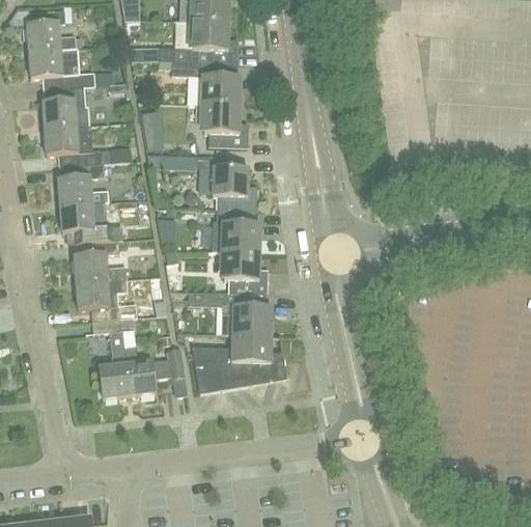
[(180,0),(180,1),(182,4),(176,7),(175,21),(224,22),(225,0),(180,0)]
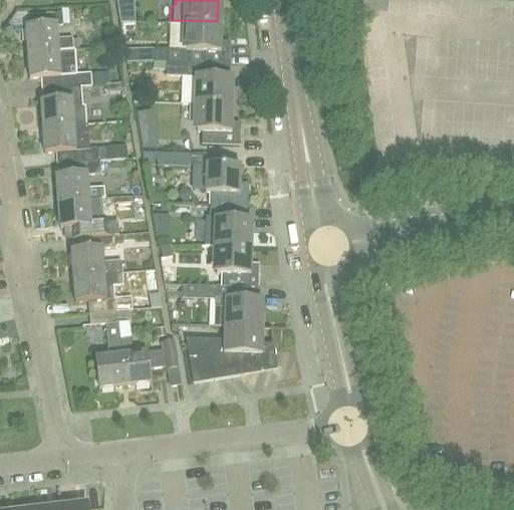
[(57,35),(56,23),(63,23),(62,9),(27,12),(28,24),(25,24),(27,50),(72,46),(71,34),(57,35)]
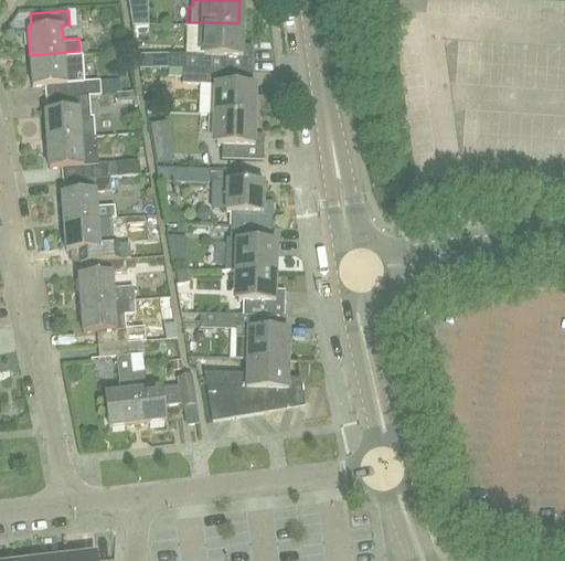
[(130,10),(132,20),(149,21),(149,10),(130,10)]
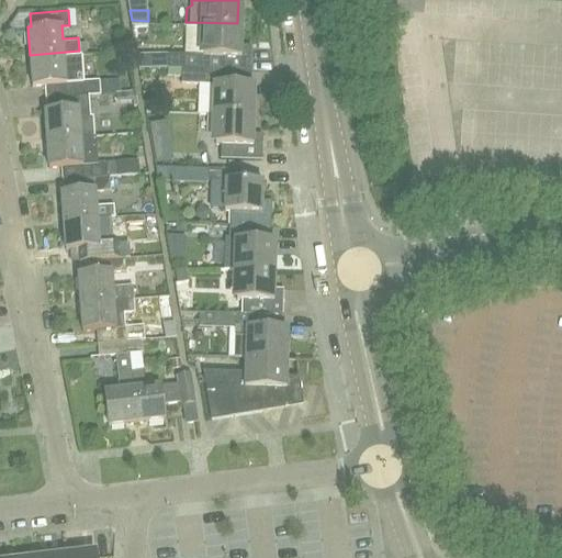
[(148,22),(148,21),(132,20),(135,38),(149,36),(147,22),(148,22)]
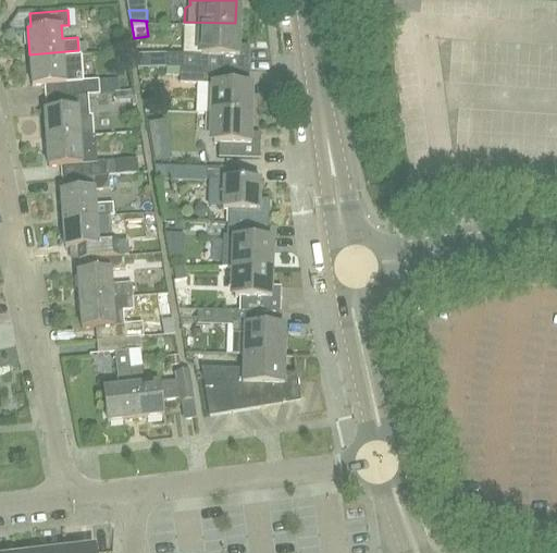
[(239,41),(240,23),(235,23),(184,22),(184,51),(168,50),(166,64),(176,64),(247,66),(248,42),(239,41)]
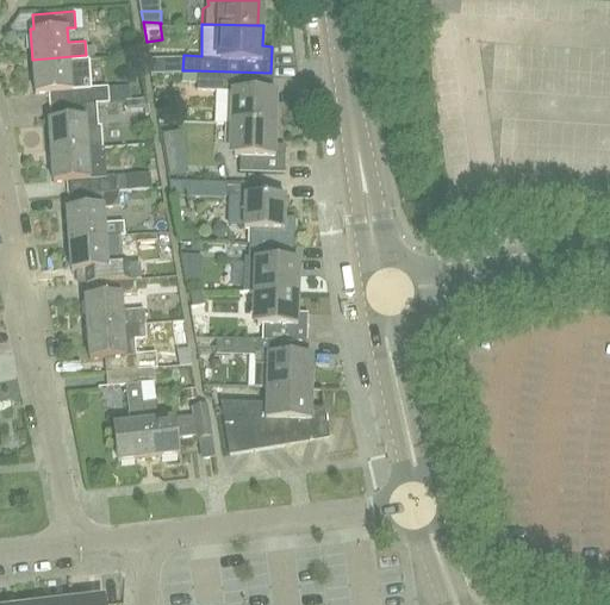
[(87,75),(86,55),(32,60),(35,91),(48,89),(49,104),(95,99),(109,98),(107,83),(83,86),(82,76),(87,75)]
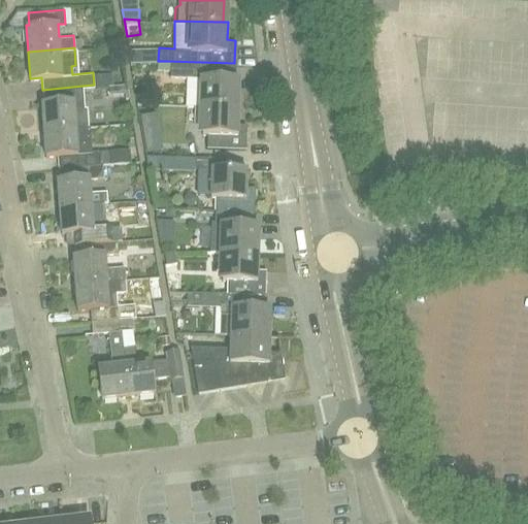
[(129,69),(147,68),(147,59),(128,61),(129,69)]
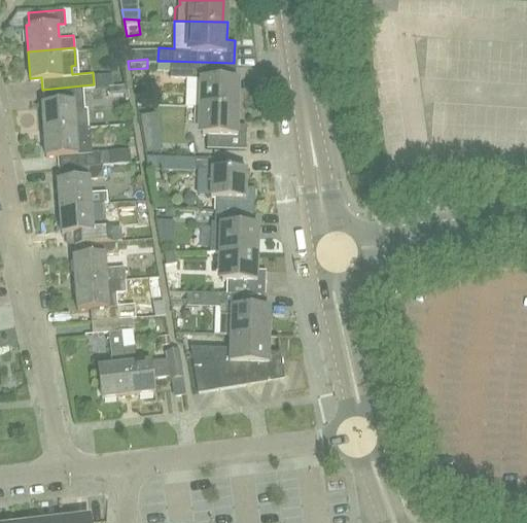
[(234,63),(167,61),(157,61),(167,62),(170,62),(170,75),(186,76),(185,103),(199,103),(239,105),(239,90),(235,90),(235,76),(234,76),(234,63)]
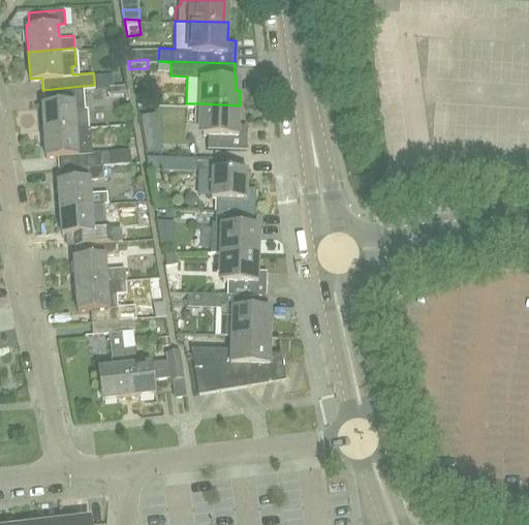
[(128,83),(110,85),(111,93),(126,92),(127,97),(130,96),(128,83)]
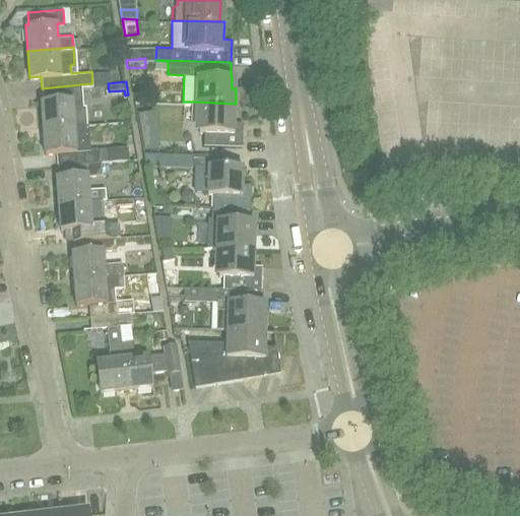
[(83,104),(81,84),(42,88),(43,101),(41,101),(43,126),(87,122),(85,104),(83,104)]
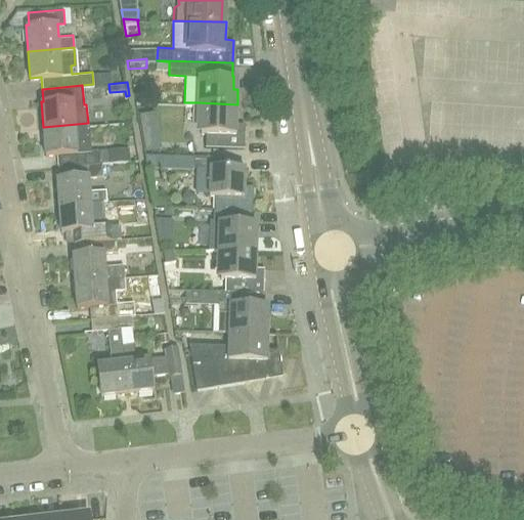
[(245,122),(236,122),(237,104),(198,102),(198,103),(202,103),(201,131),(206,131),(206,144),(244,146),(245,122)]
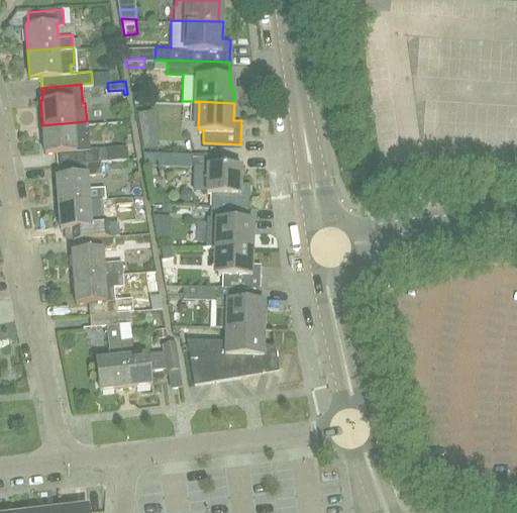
[(87,122),(87,121),(42,125),(44,151),(57,150),(58,162),(128,157),(127,144),(90,147),(89,122),(87,122)]
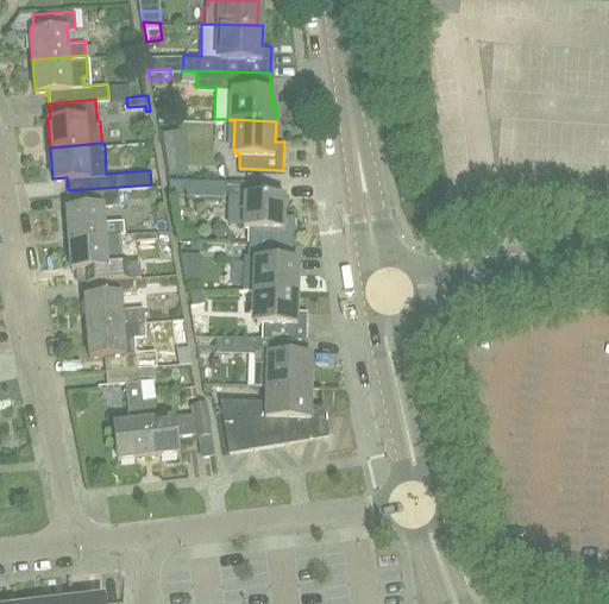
[(189,171),(177,163),(167,172),(174,178),(181,178),(189,171)]
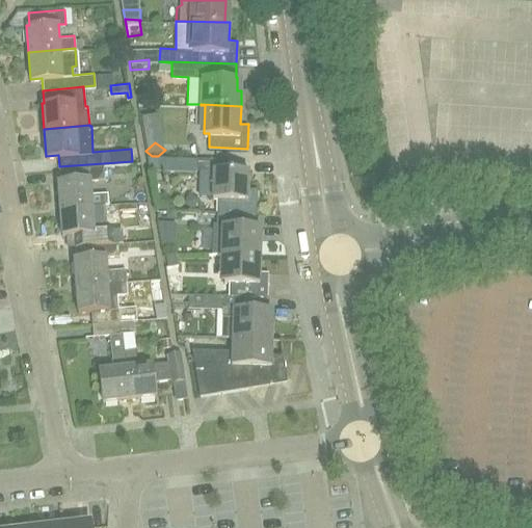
[(197,157),(163,156),(158,156),(152,156),(148,156),(150,169),(161,169),(197,170),(197,157)]
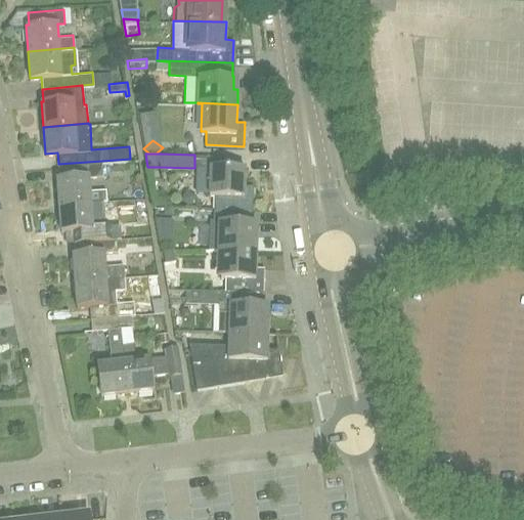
[(103,175),(102,162),(130,160),(130,159),(58,164),(59,176),(56,177),(58,204),(90,201),(106,200),(106,188),(89,189),(88,176),(103,175)]
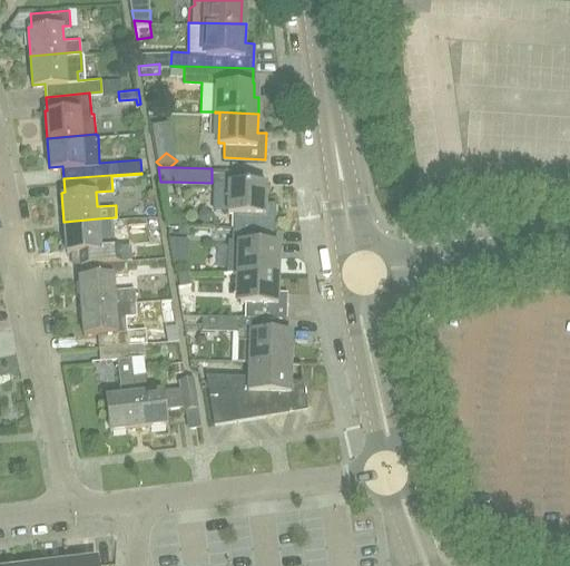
[(233,212),(233,225),(274,226),(275,202),(266,201),(266,181),(228,179),(227,212),(233,212)]
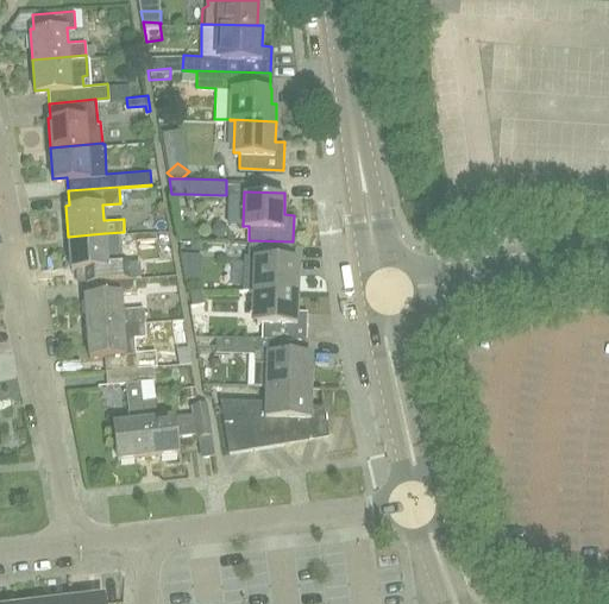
[(107,263),(105,233),(68,237),(70,266),(85,266),(86,280),(137,276),(136,260),(107,263)]
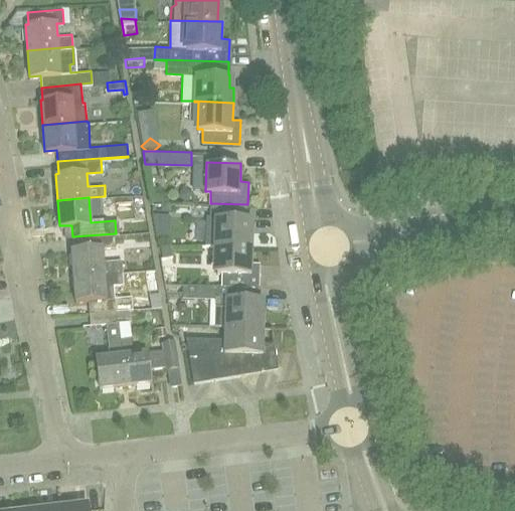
[(247,216),(247,204),(210,203),(209,215),(214,216),(213,243),(217,243),(248,243),(249,216),(247,216)]
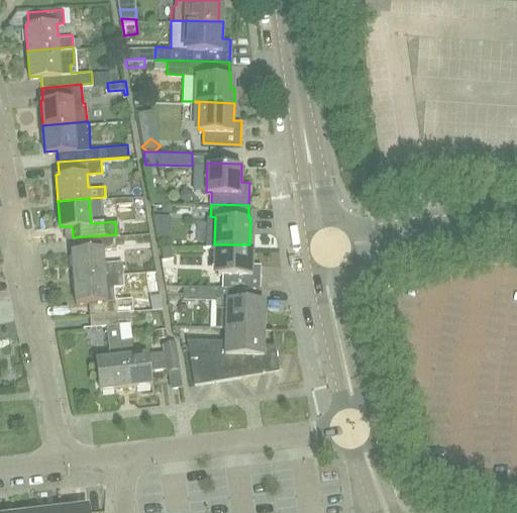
[(117,246),(116,234),(73,237),(74,248),(72,249),(74,276),(123,272),(122,260),(104,261),(103,247),(117,246)]
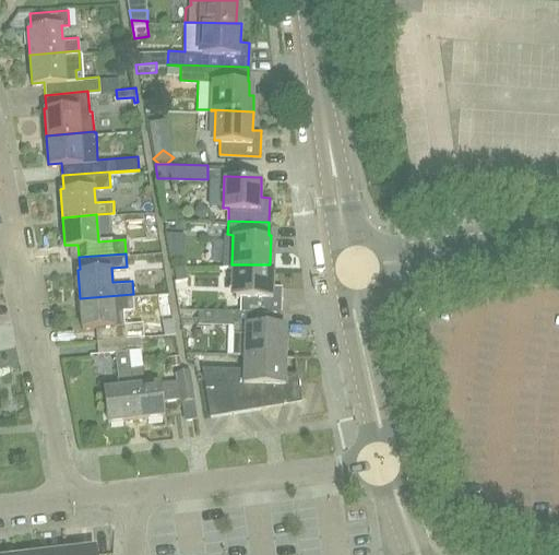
[(175,266),(177,279),(188,276),(186,263),(175,266)]
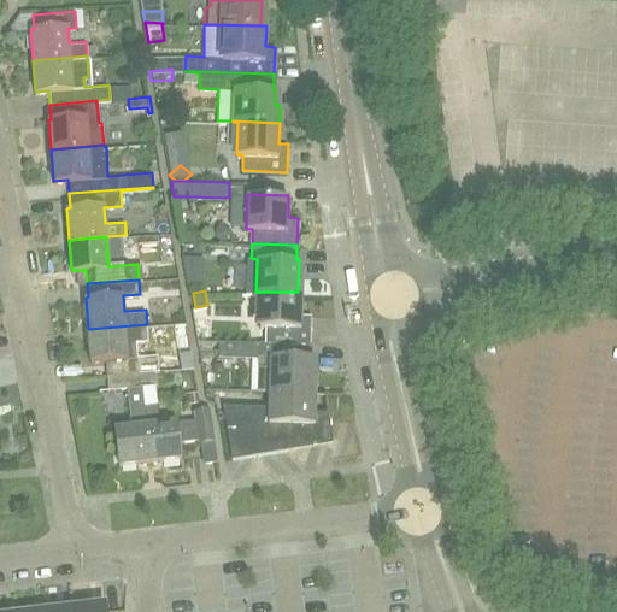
[(301,292),(298,292),(260,292),(259,325),(266,327),(265,340),(311,341),(311,315),(301,313),(301,292)]
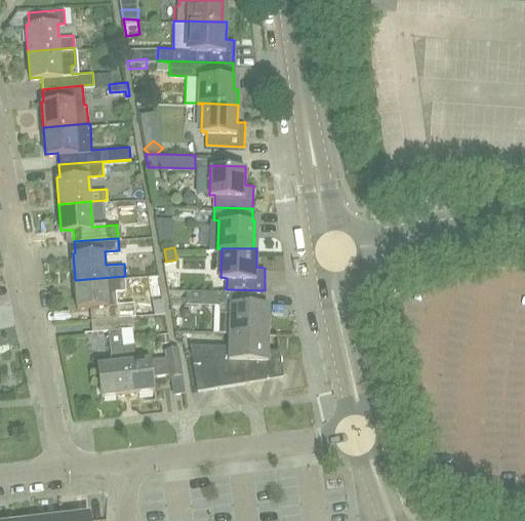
[(109,303),(108,290),(126,289),(125,276),(75,280),(77,307),(90,306),(91,317),(118,315),(135,314),(134,301),(109,303)]
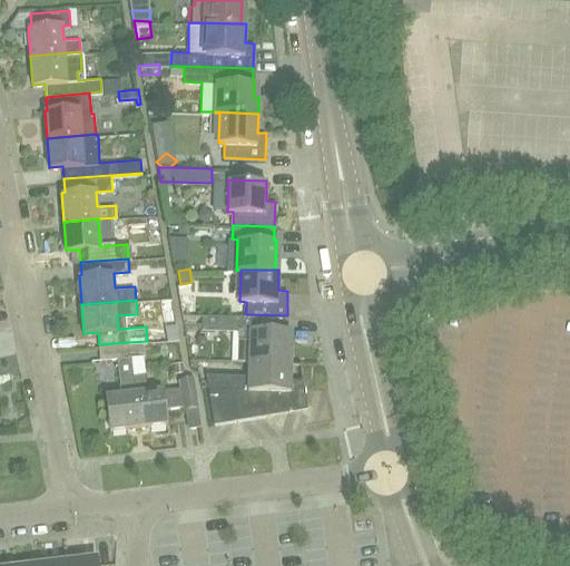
[(288,359),(288,330),(286,329),(287,315),(245,314),(200,313),(200,329),(237,330),(237,359),(248,360),(292,361),(292,359),(288,359)]
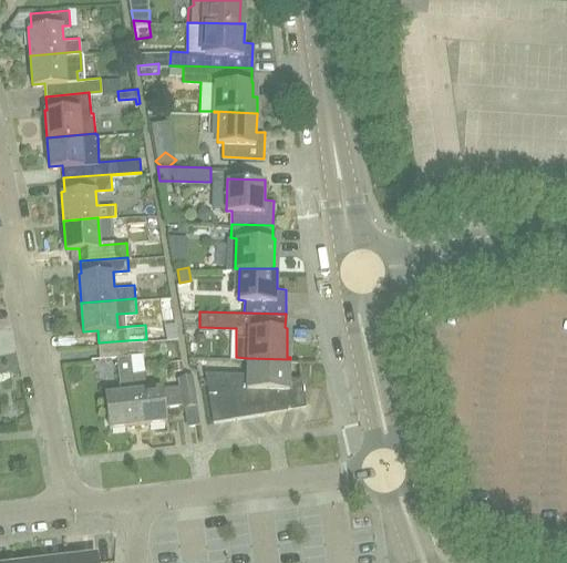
[(129,354),(127,340),(99,343),(100,356),(129,354)]
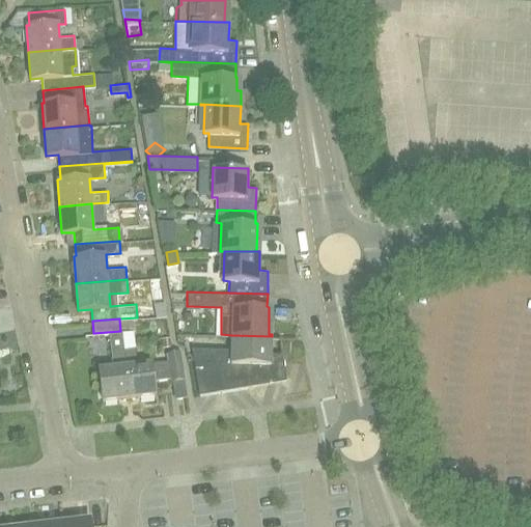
[(122,348),(120,332),(110,333),(111,349),(113,365),(99,367),(103,398),(129,395),(122,348)]
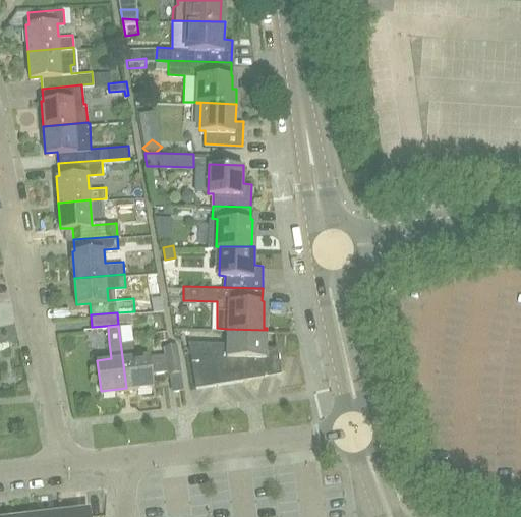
[(267,345),(267,330),(227,329),(226,341),(189,341),(196,385),(243,377),(244,368),(274,369),(274,357),(275,357),(275,346),(267,345)]
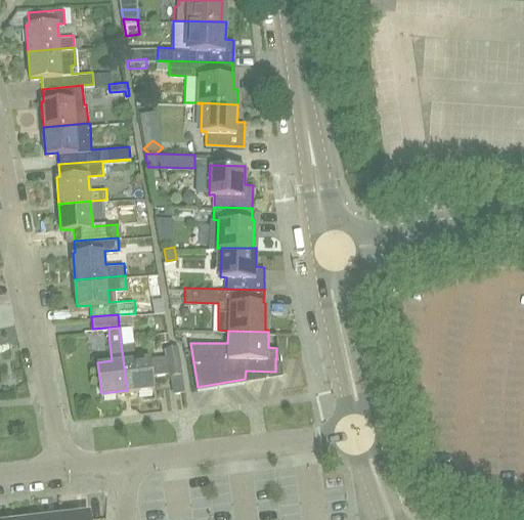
[(134,341),(121,343),(127,390),(154,387),(151,373),(169,371),(169,373),(182,371),(177,345),(165,347),(166,354),(136,357),(134,341)]
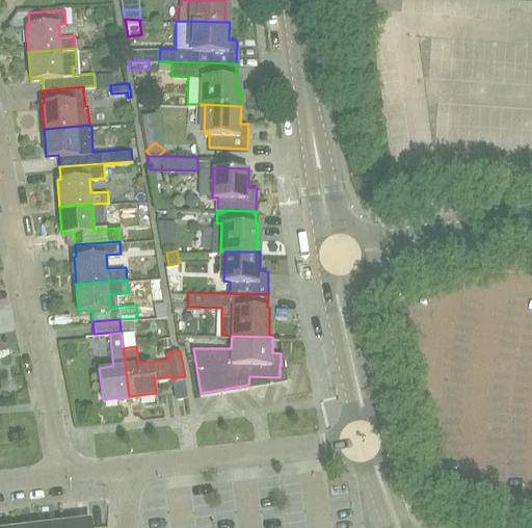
[(91,527),(90,519),(65,522),(65,527),(91,527)]
